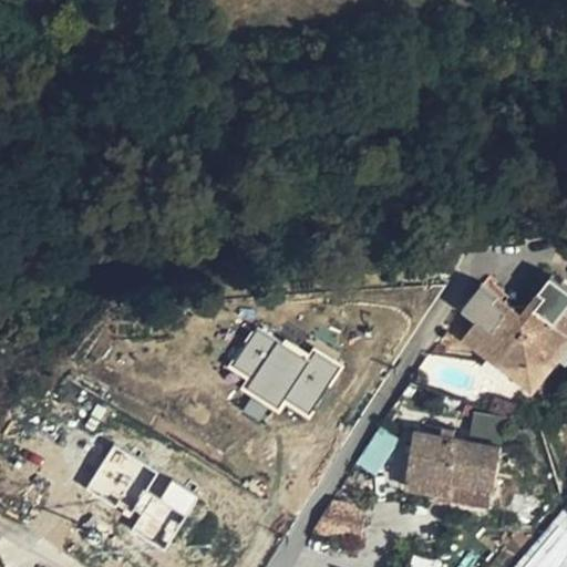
[(531,385),(566,341),(566,279),(542,258),(535,266),(544,272),(535,282),(543,289),(513,308),(496,294),(504,285),(490,271),(464,301),(477,312),(462,331),(531,385)]
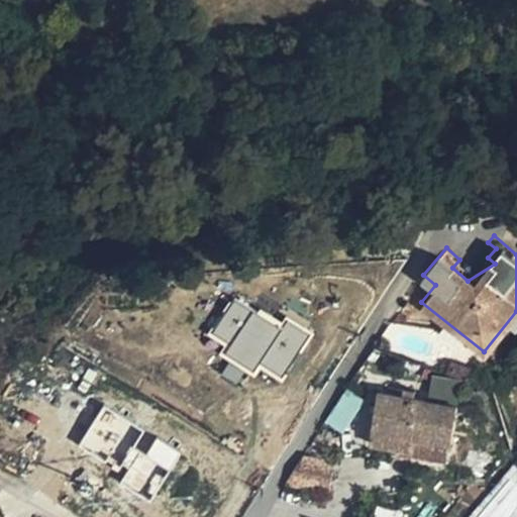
[(199,337),(252,375),(259,367),(278,381),(307,339),(232,288),(199,337)]
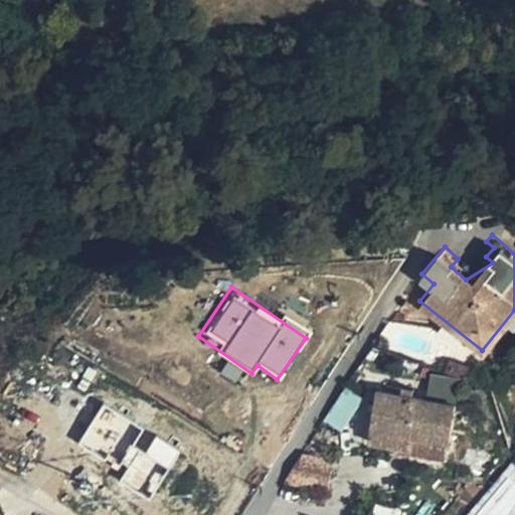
[(455,361),(450,375),(475,383),(480,370),(455,361)]
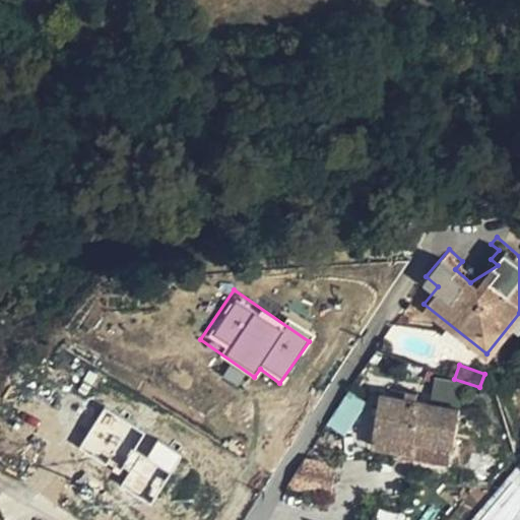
[(457,400),(381,391),(374,448),(392,450),(412,452),(413,442),(451,447),(457,400)]
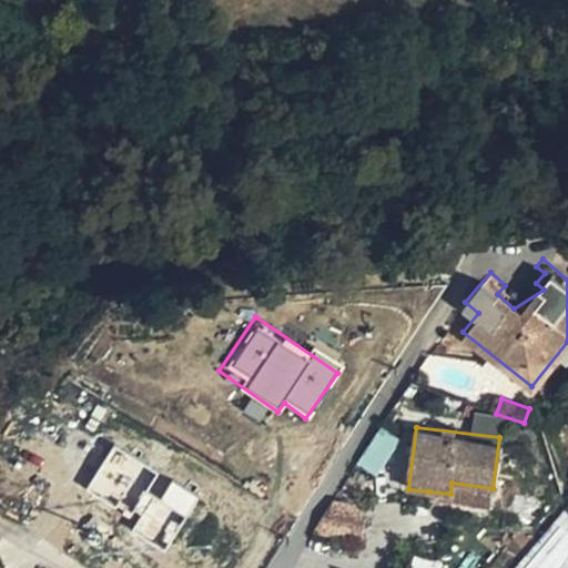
[(378,475),(396,438),(376,428),(358,466),(378,475)]
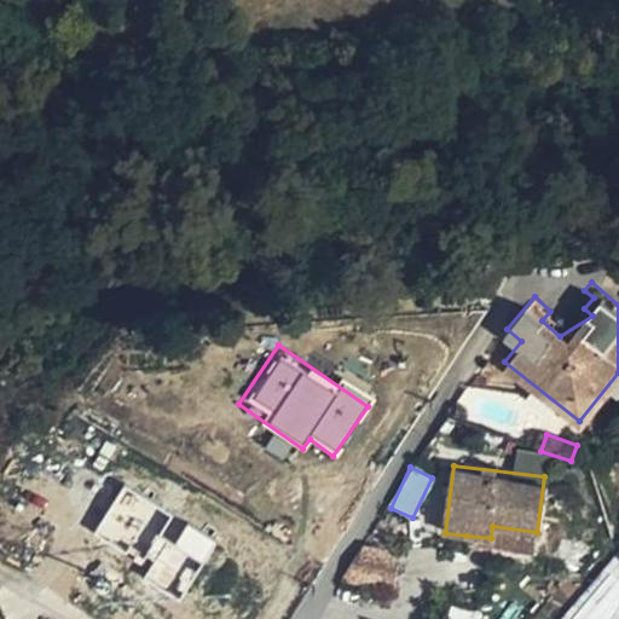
[(154,557),(143,580),(186,600),(215,533),(116,491),(98,533),(154,557)]
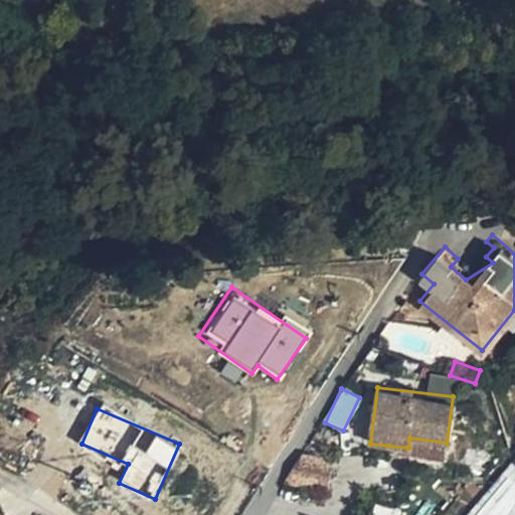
[(333,457),(303,453),(287,477),(299,484),(329,489),(333,457)]
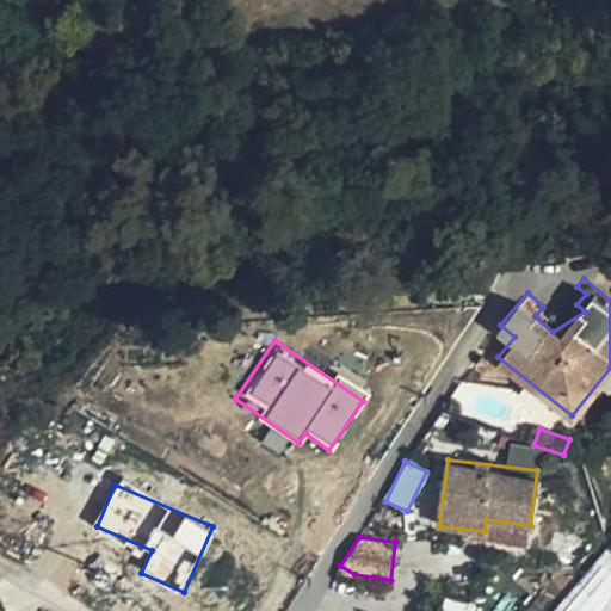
[(610,610),(610,548),(606,545),(562,600),(553,610),(610,610)]
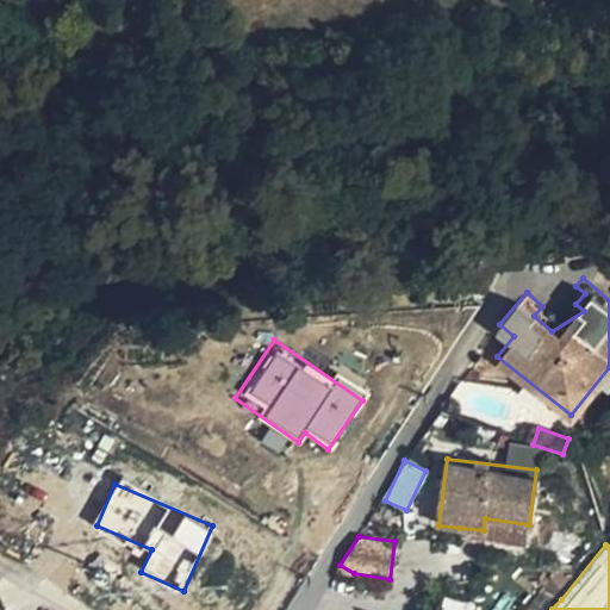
All buildings are outlined.
